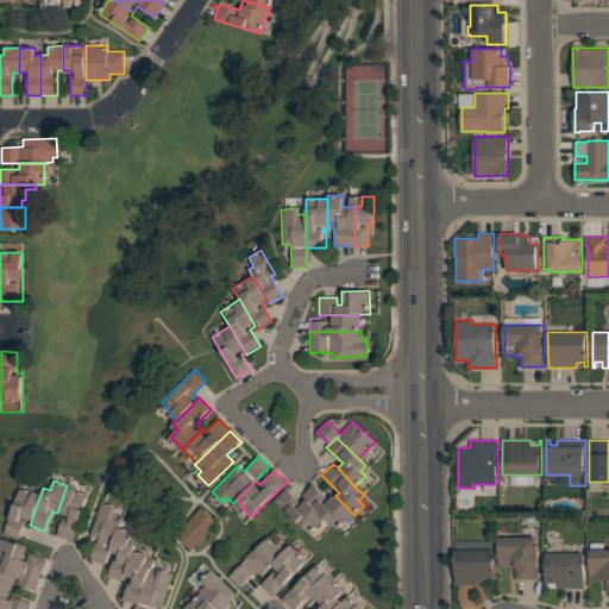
[(67,485),(88,494),(71,540),(56,534),(63,515),(57,513),(67,485)]
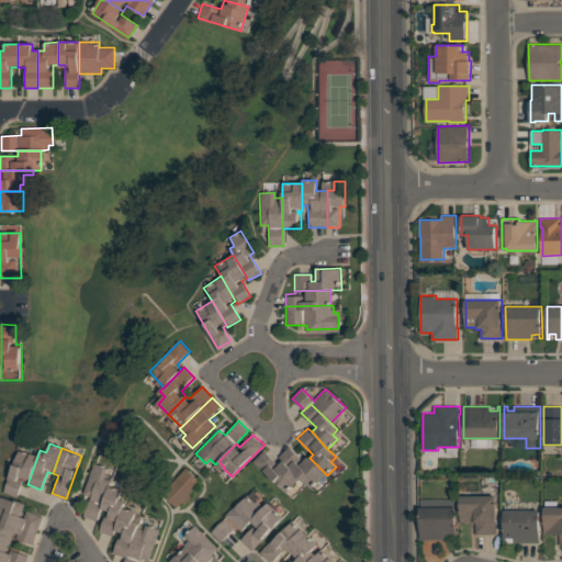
[(310,458),(326,474),(311,489),(299,476),(283,460),(279,457),(288,448),(304,462),(310,458)]
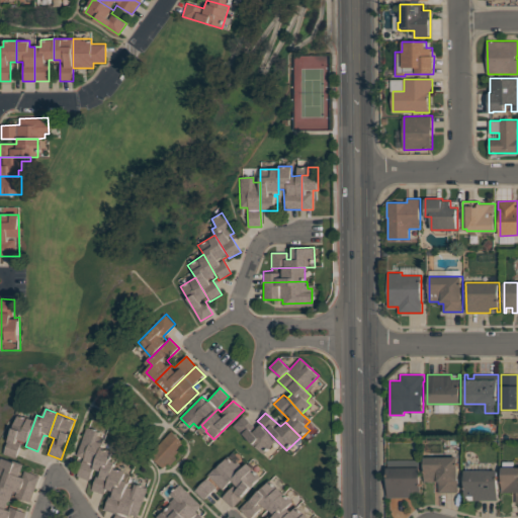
[(34,421),(25,446),(20,445),(15,458),(2,453),(16,414),(34,421)]
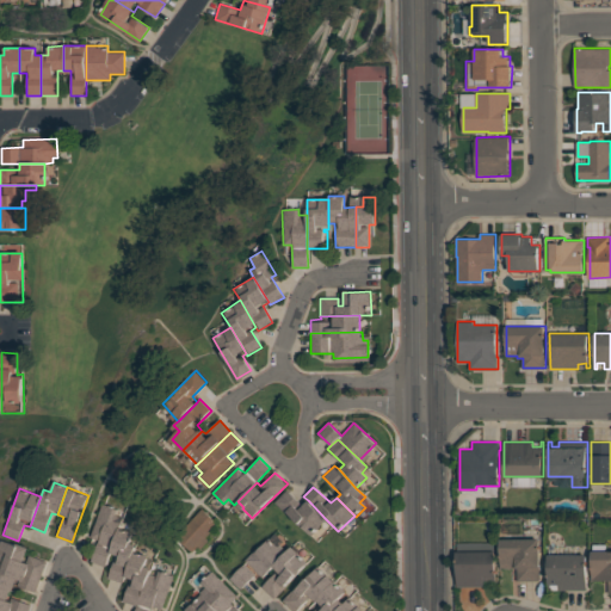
[(308,500),(325,518),(309,535),(276,503),(287,491),(302,506),(308,500)]
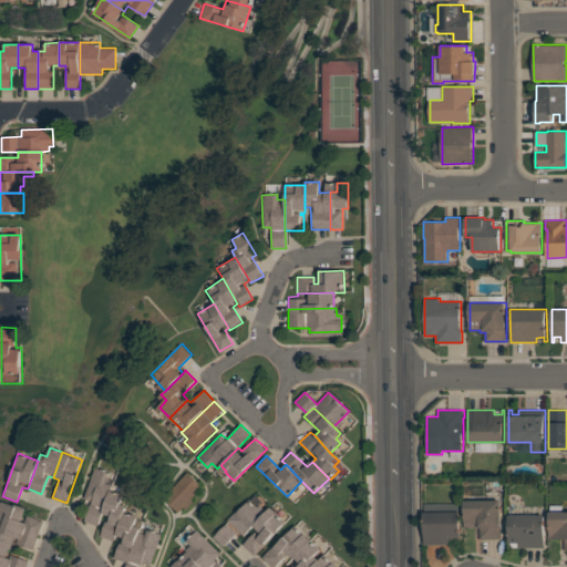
[(110,491),(102,512),(96,526),(83,521),(91,502),(83,500),(95,468),(109,473),(106,478),(113,481),(110,491)]
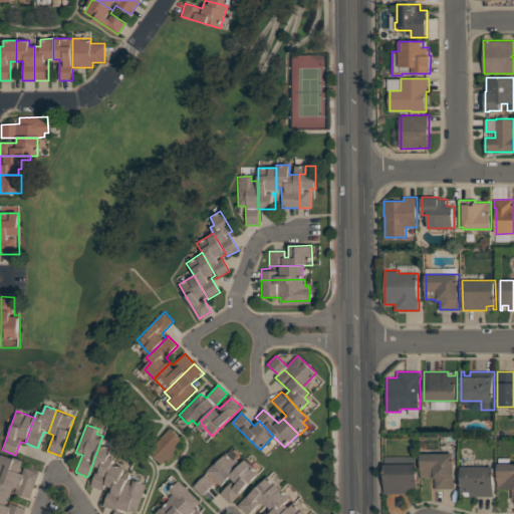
[(170,429),(183,441),(173,453),(175,455),(168,463),(166,460),(162,465),(149,452),(170,429)]
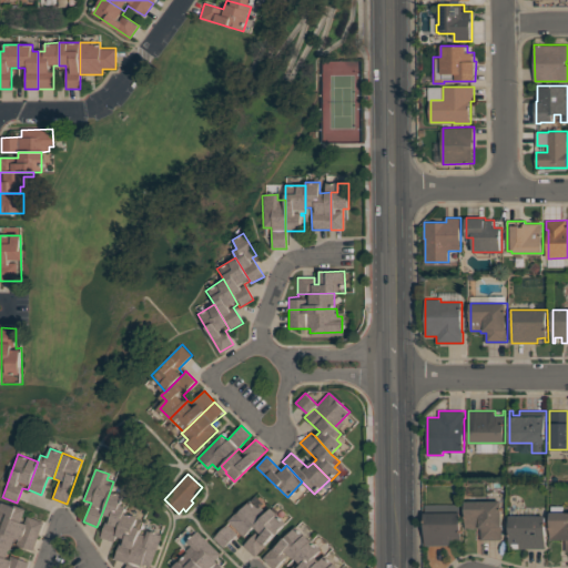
[(110,492),(123,496),(120,505),(125,507),(124,514),(117,534),(113,541),(100,537),(109,515),(102,513),(110,492)]
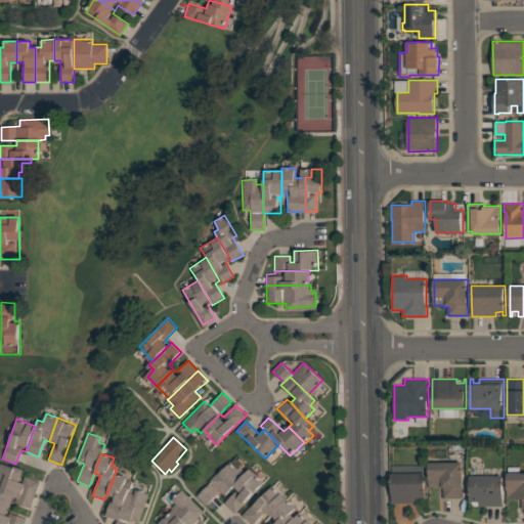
[(232,486),(224,495),(220,491),(206,506),(197,497),(234,457),(248,471),(232,486)]
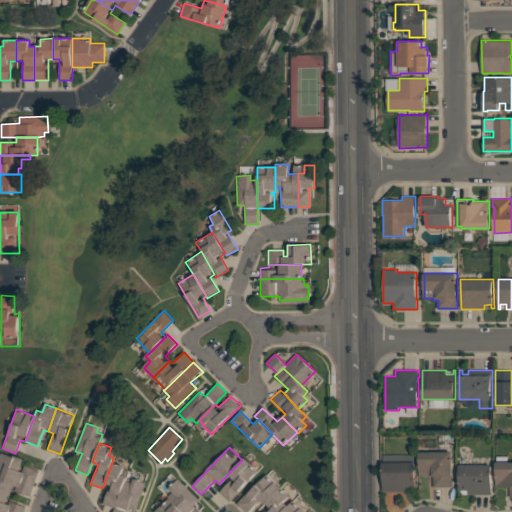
[(453,451),(453,486),(434,487),(434,476),(420,476),(420,451),(453,451)]
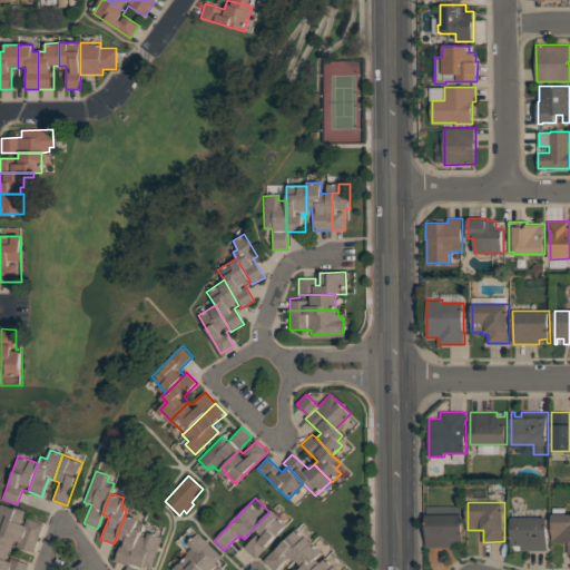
[(0,523),(0,508),(2,503),(30,514),(28,520),(46,527),(40,540),(0,523)]
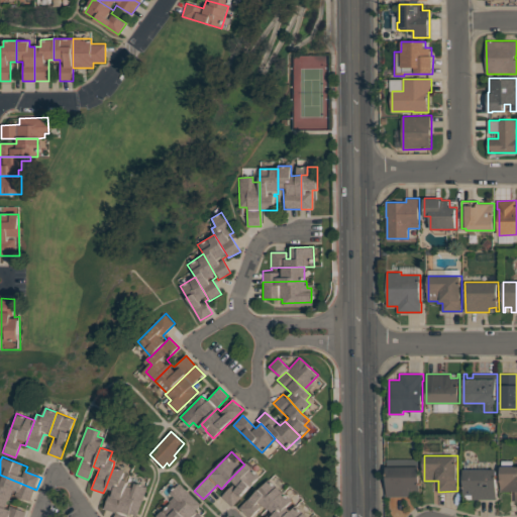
[(229,480),(244,464),(246,462),(261,476),(232,506),(222,496),(234,484),(229,480)]
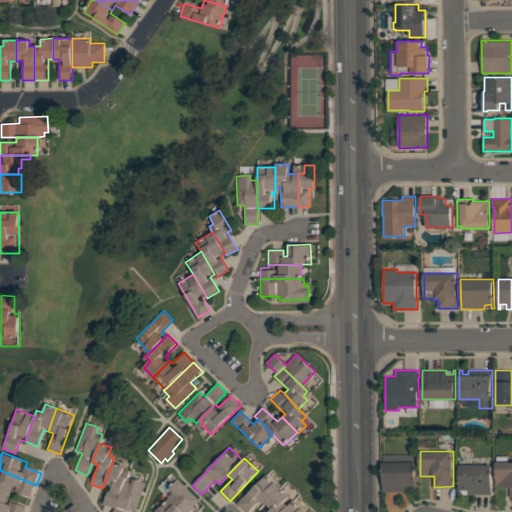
[(415,462),(415,489),(406,489),(406,492),(383,492),(383,462),(415,462)]
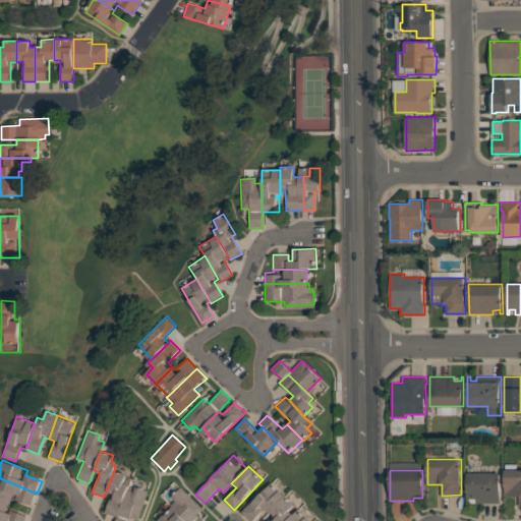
[(504,495),(504,490),(505,490),(505,470),(520,470),(520,505),(519,505),(519,495),(504,495)]
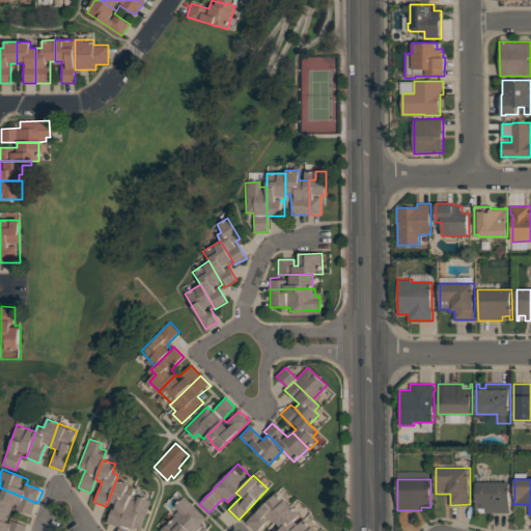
[(116,480),(129,484),(126,494),(131,495),(130,499),(118,527),(107,523),(114,502),(109,499),(116,480)]
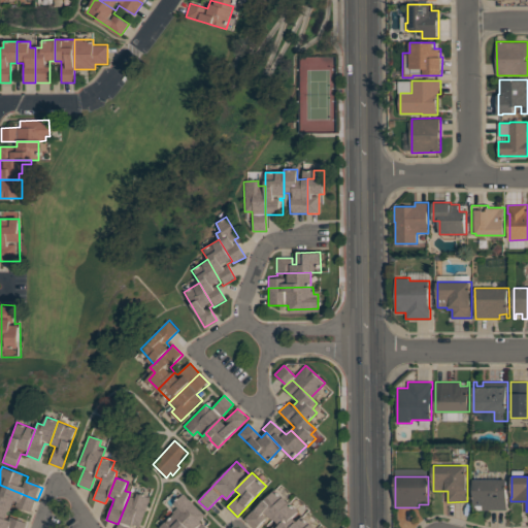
[(507,509),(483,509),(483,505),(476,505),(476,509),(474,509),(474,480),(507,480),(507,509)]
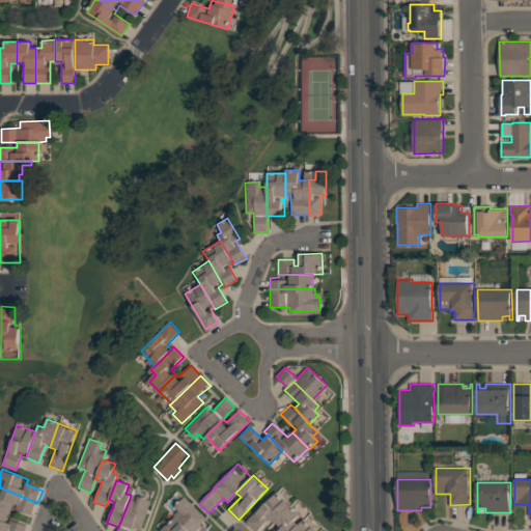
[(0,487),(37,503),(32,516),(15,510),(14,514),(0,509),(0,487)]
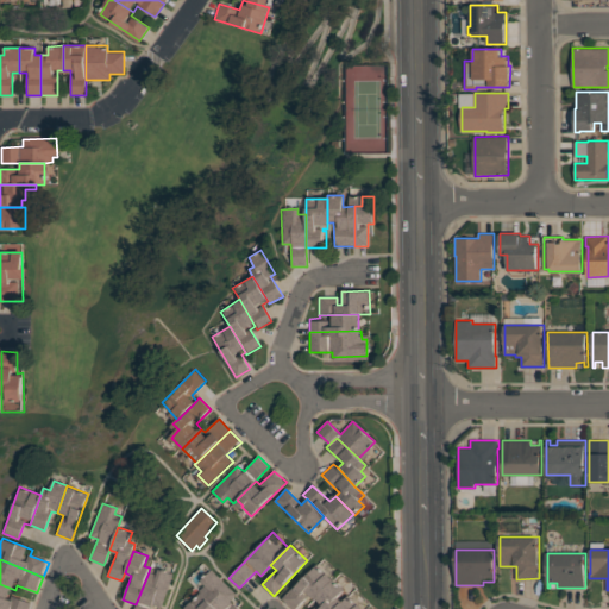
[(333,579),(312,601),(307,597),(295,608),(293,608),(283,600),(316,564),(333,579)]
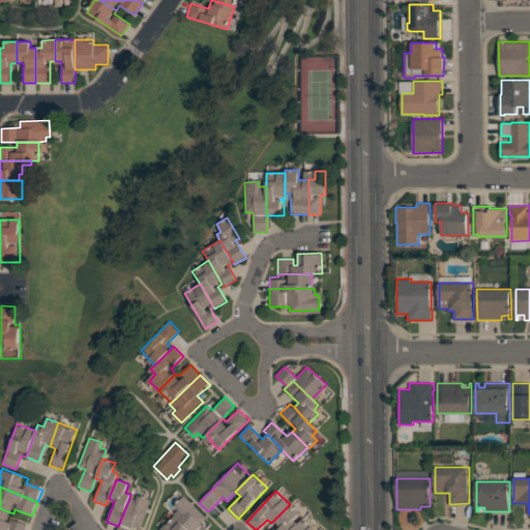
[(129,498),(136,500),(138,496),(151,500),(140,529),(134,527),(133,529),(116,529),(118,526),(129,498)]
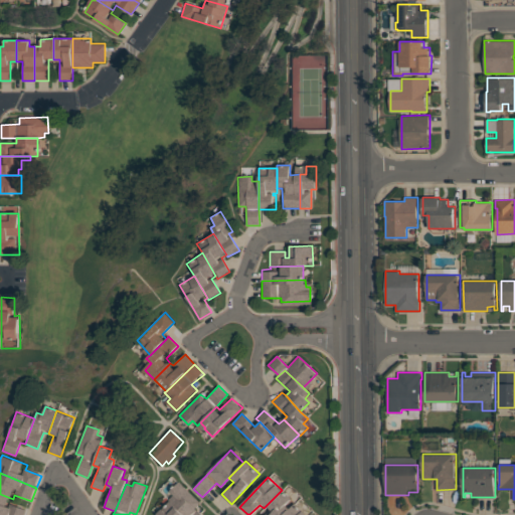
[(184,514),(170,501),(165,496),(178,483),(199,503),(195,508),(202,514),(184,514)]
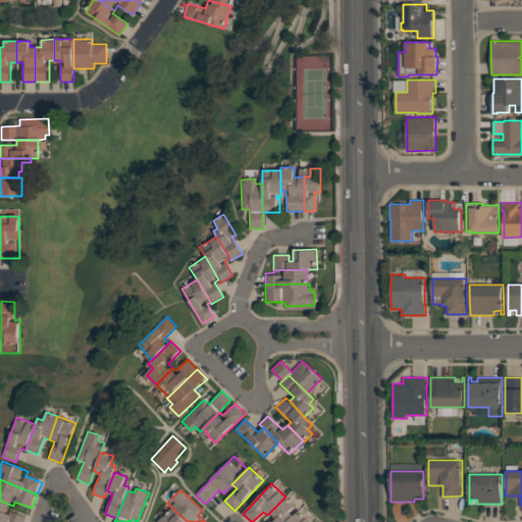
[(298,510),(285,521),(269,521),(271,520),(267,515),(285,497),(298,510)]
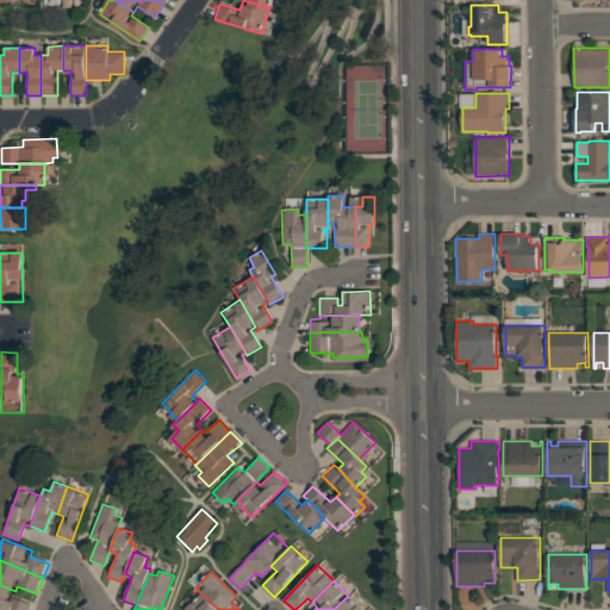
[(0,585),(16,591),(12,598),(32,605),(30,609),(2,609),(0,609),(0,585)]
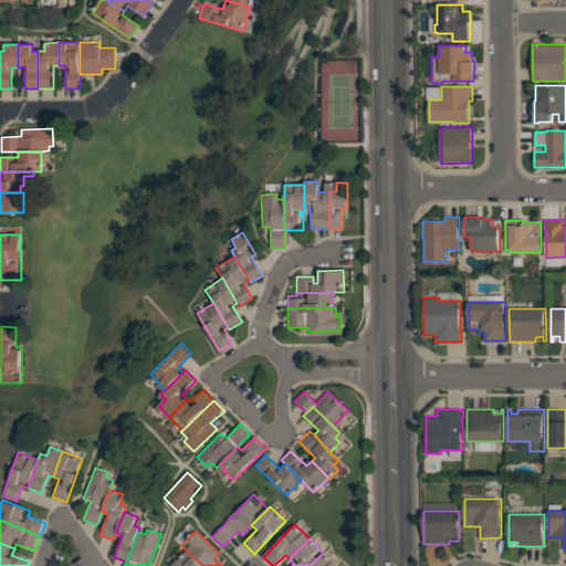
[(171,565),(187,551),(202,565),(171,565)]
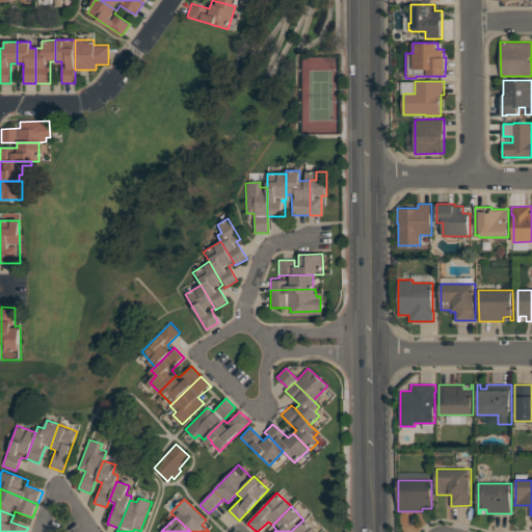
[(316,531),(291,531),(303,520),(316,531)]
